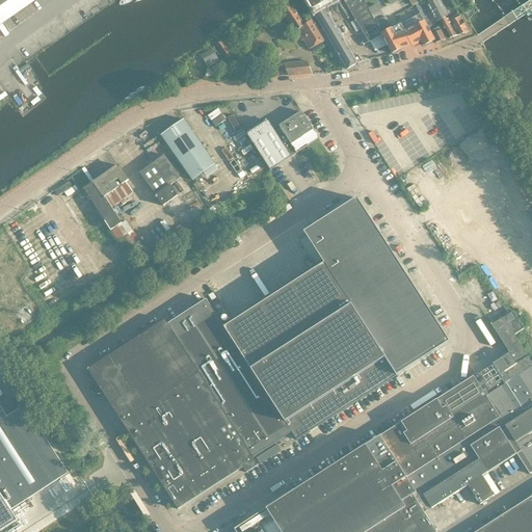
[(0,0),(0,26),(35,1),(34,0),(0,0)]
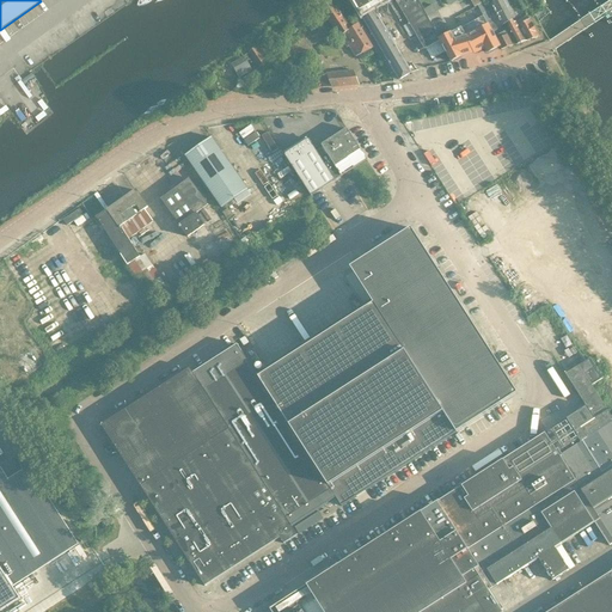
[(347,46),(348,44),(367,35),(359,22),(356,19),(354,22),(355,24),(350,28),(331,0),(324,0),(318,4),(347,46)]
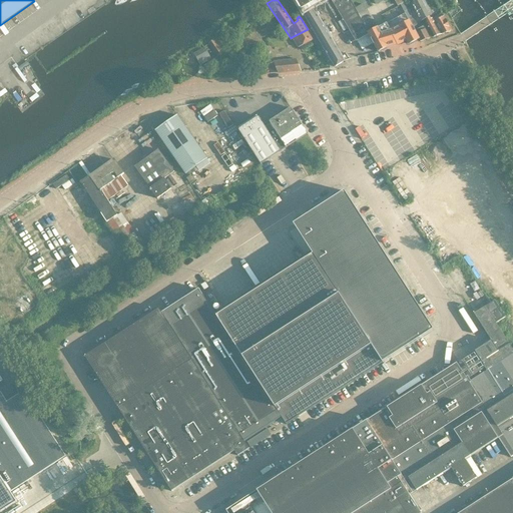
[(351,0),(296,0),(336,66),(346,60),(315,7),(326,0),(332,0),(357,41),(358,40),(363,49),(375,42),(369,32),(359,14),(356,8),(351,0)]
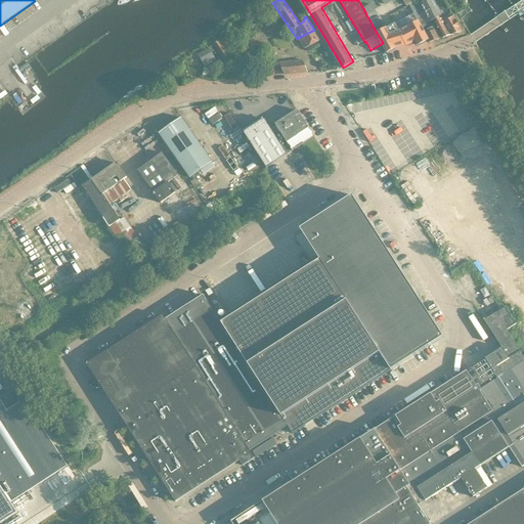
[(424,0),(420,2),(425,11),(431,24),(433,23),(441,18),(440,15),(435,5),(432,0),(424,0)]
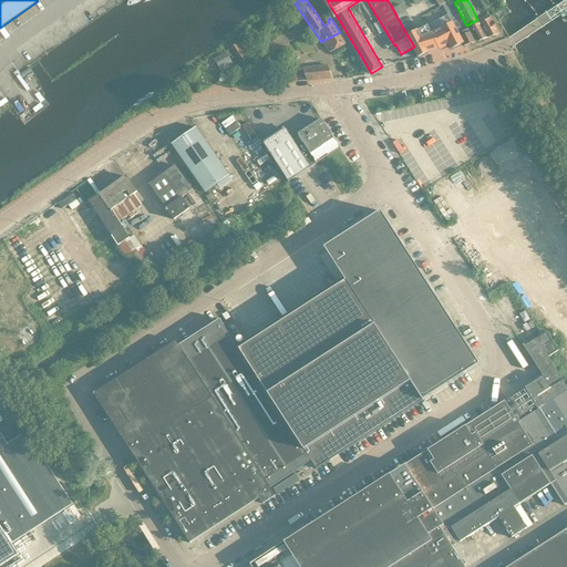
[(401,4),(393,9),(397,16),(404,10),(401,4)]
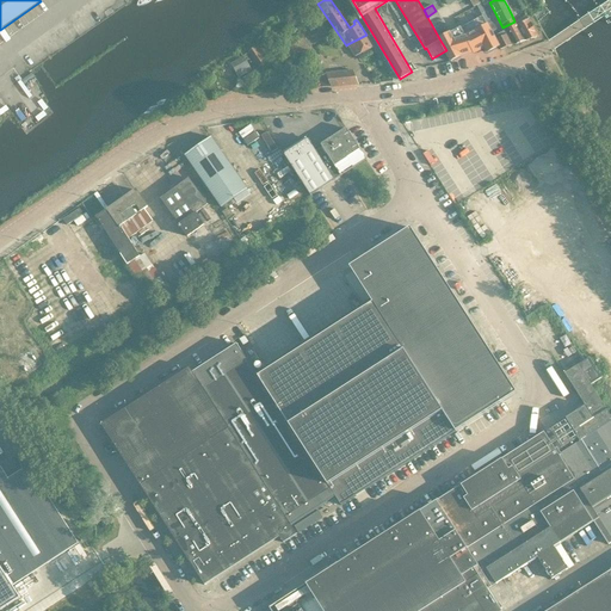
[(492,19),(487,11),(486,12),(482,13),(483,17),(486,23),(492,19)]
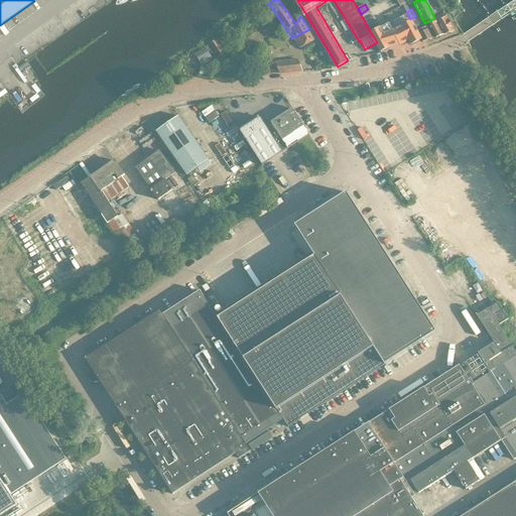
[(444,13),(434,18),(426,22),(434,37),(456,31),(446,16),(444,13)]
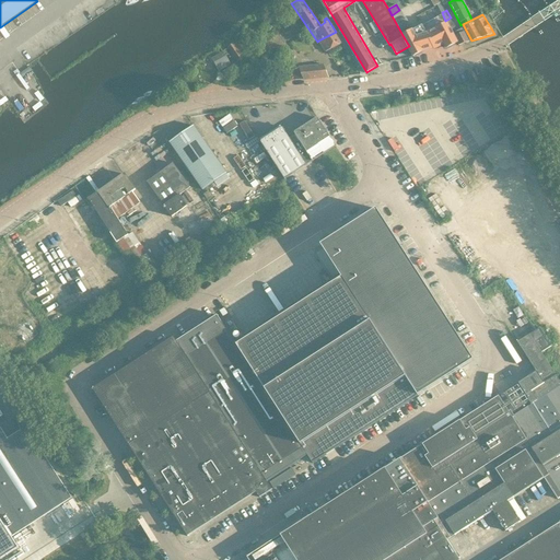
[(441,44),(443,43),(446,48),(457,43),(448,27),(445,21),(443,15),(442,15),(403,35),(409,46),(412,57),(424,50),(432,49),(435,46),(436,47),(442,45),(441,44)]
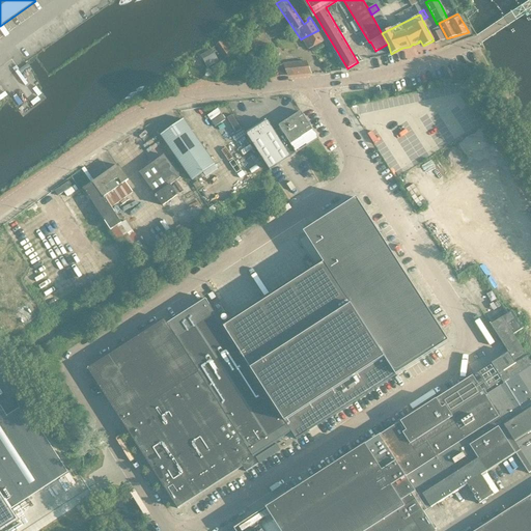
[(431,23),(428,17),(427,17),(422,20),(425,26),(431,23)]
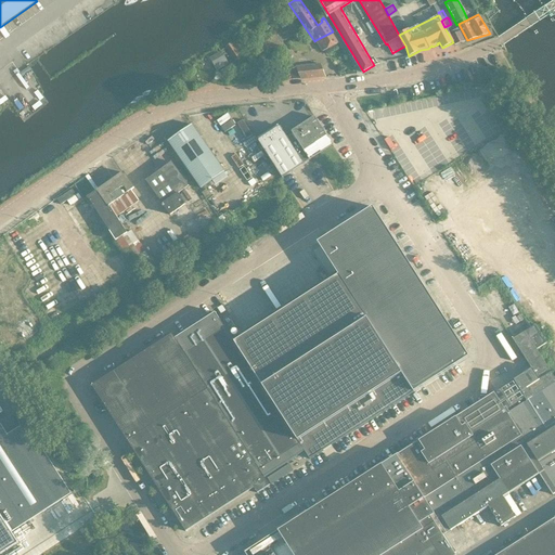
[(454,30),(451,24),(444,27),(453,42),(454,46),(465,41),(459,28),(454,30)]
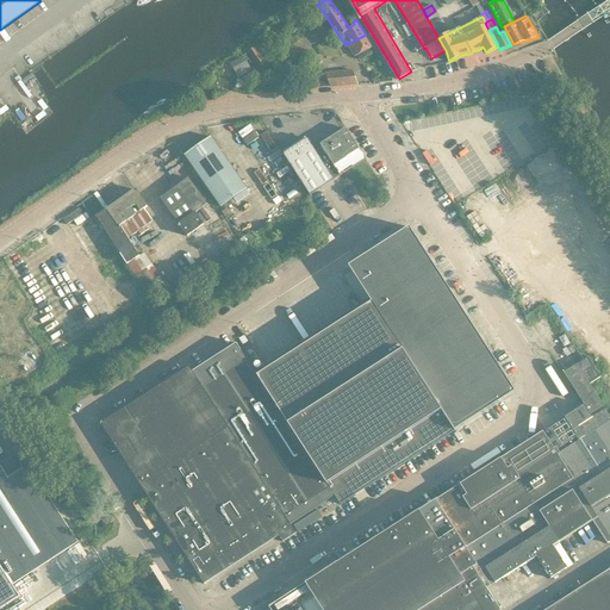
[(366,35),(347,44),(354,57),(373,47),(366,35)]
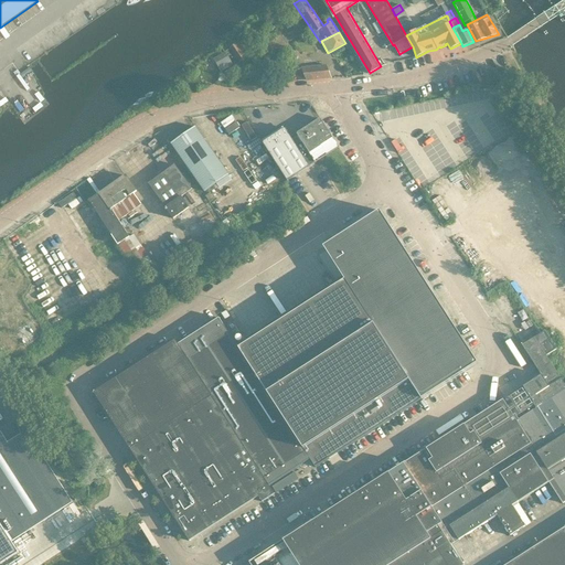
[(246,59),(237,45),(231,50),(240,63),(246,59)]
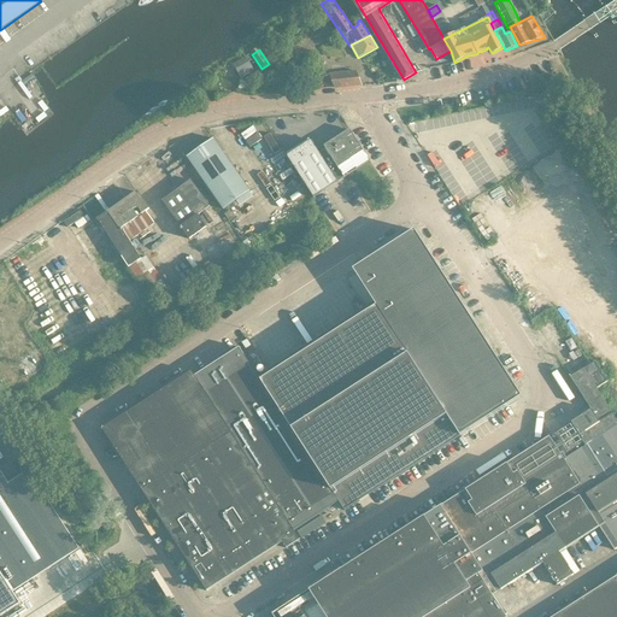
[(254,71),(246,57),(233,64),(235,69),(233,70),(239,80),(254,71)]
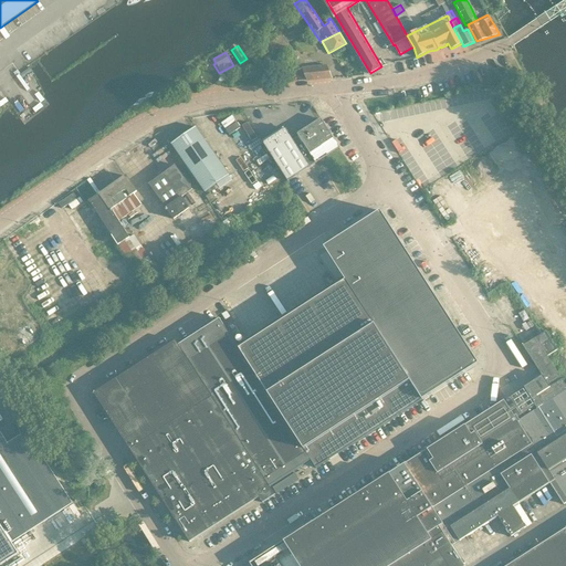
[(327,66),(301,69),(306,81),(332,79),(327,66)]
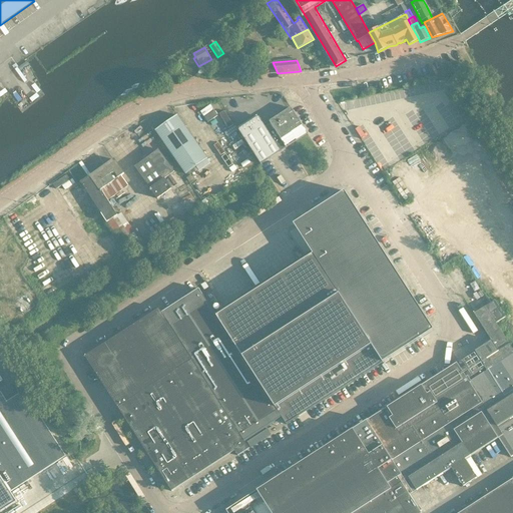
[(203,66),(207,73),(211,71),(209,67),(212,66),(210,62),(207,64),(203,66)]
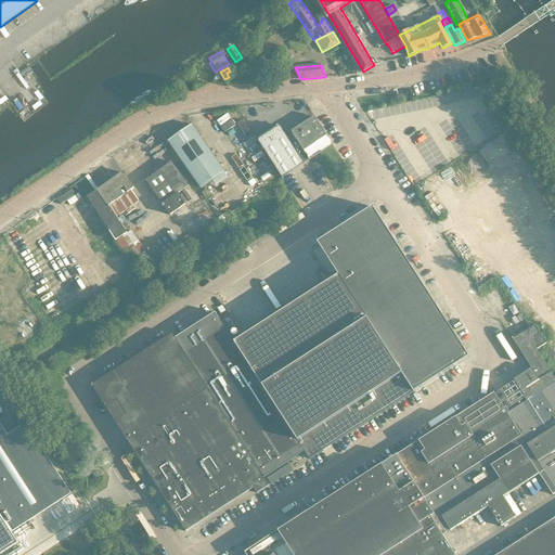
[(295,67),(288,71),(293,79),(300,79),(295,67)]
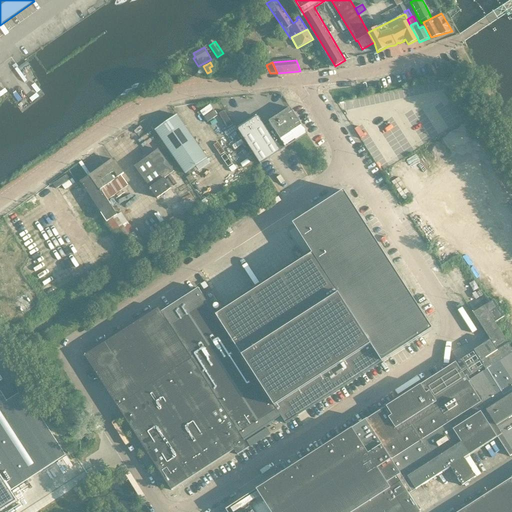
[(307,134),(291,109),(291,108),(283,113),(283,112),(280,115),(269,122),(270,123),(264,126),(258,117),(238,130),(260,164),(286,147),(306,134),(307,134)]
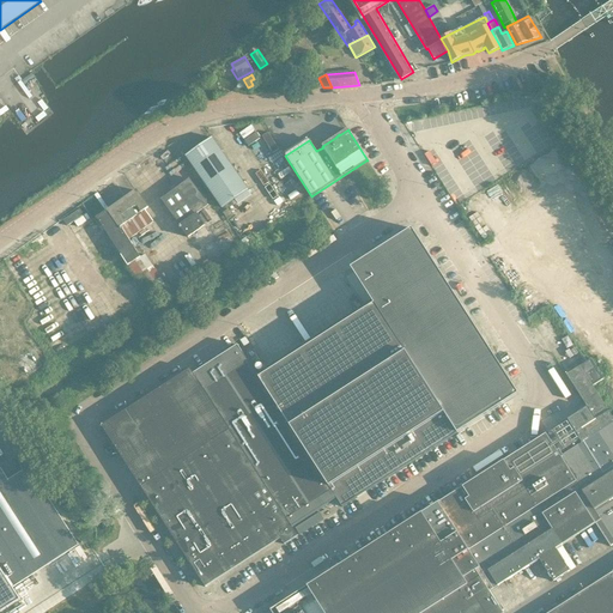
[(212,138),(186,156),(222,208),(248,189),(212,138)]
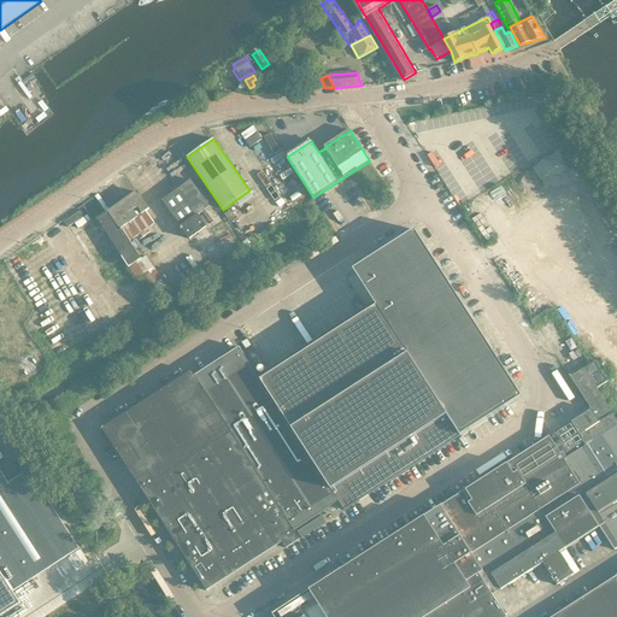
[(191,181),(163,201),(181,227),(180,228),(181,230),(182,229),(189,239),(206,227),(198,215),(210,206),(191,181)]
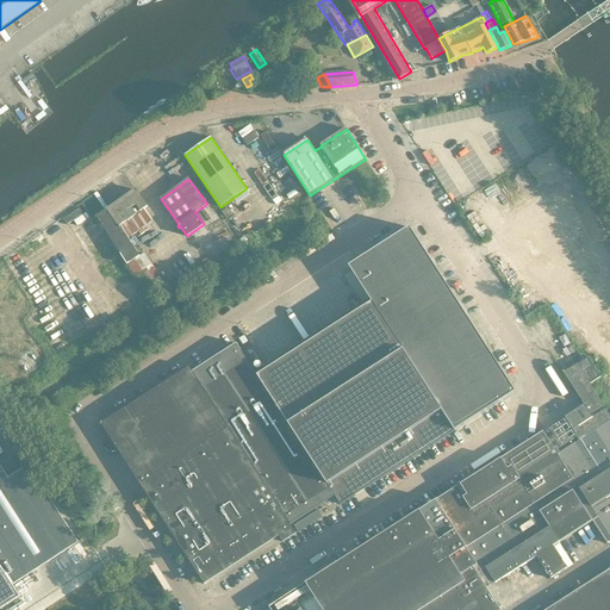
[(139,256),(129,238),(153,222),(144,209),(148,206),(136,190),(97,218),(98,221),(128,265),(135,275),(136,274),(150,296),(166,285),(144,253),(139,256)]
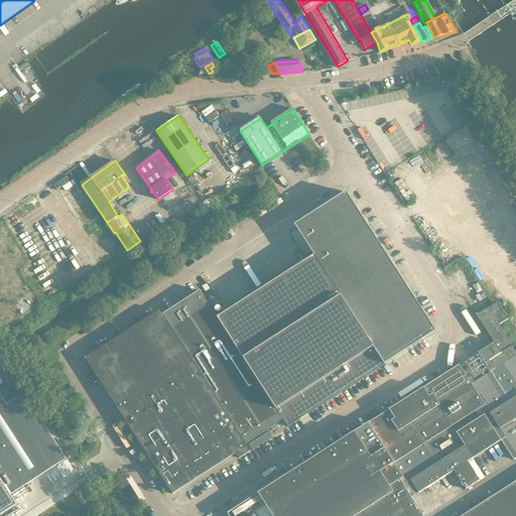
[(317,264),(223,326),(244,359),(283,419),(292,434),(440,341),(351,200),(298,234),(317,264)]
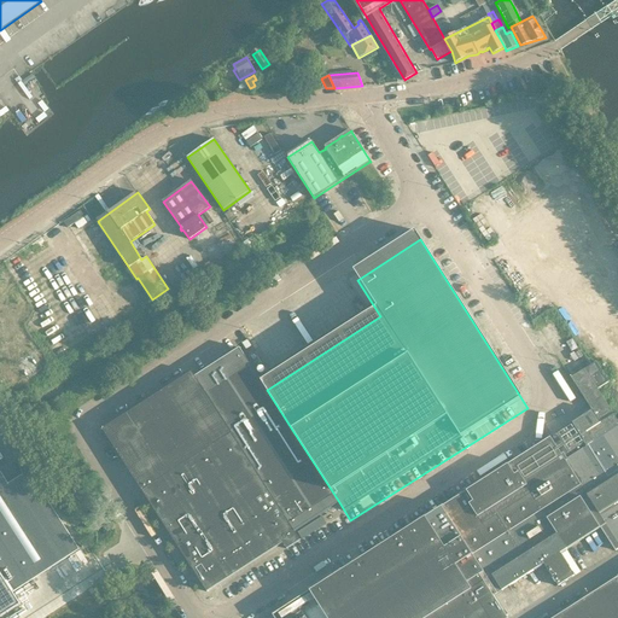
[(240,348),(196,377),(232,433),(295,531),(339,502),(240,348)]
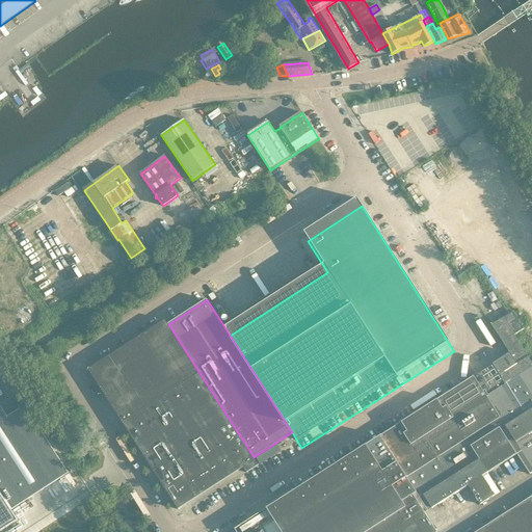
[(531,363),(513,333),(522,327),(511,312),(491,325),(509,353),(474,376),(521,451),(522,451),(531,468),(531,363)]
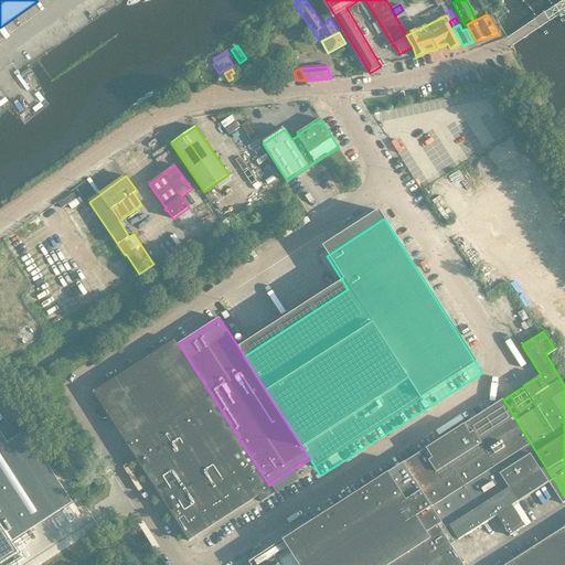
[(94,393),(129,448),(212,396),(179,344),(176,340),(94,393)]
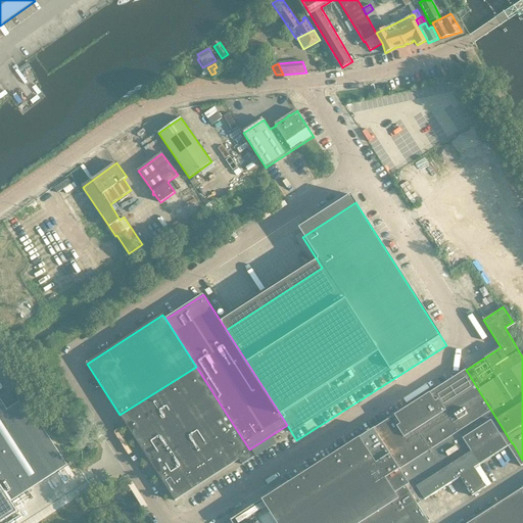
[(196,367),(120,415),(176,501),(181,496),(179,494),(237,457),(242,465),(254,458),(249,449),(196,367)]
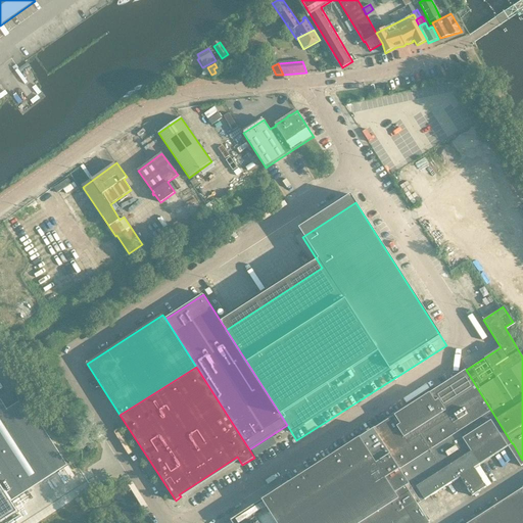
[(429,522),(418,505),(461,477),(472,495),(486,487),(474,468),(508,446),(513,443),(512,443),(466,370),(418,400),(406,408),(315,467),(291,482),(280,488),(257,503),(230,521),(231,522),(429,522)]
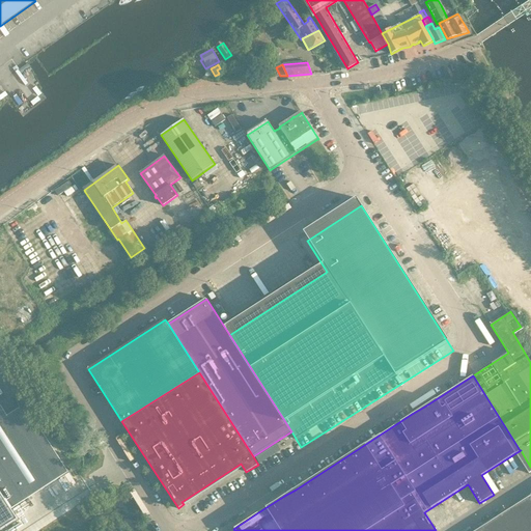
[(7,416),(0,404),(0,491),(11,509),(68,472),(25,404),(7,416)]
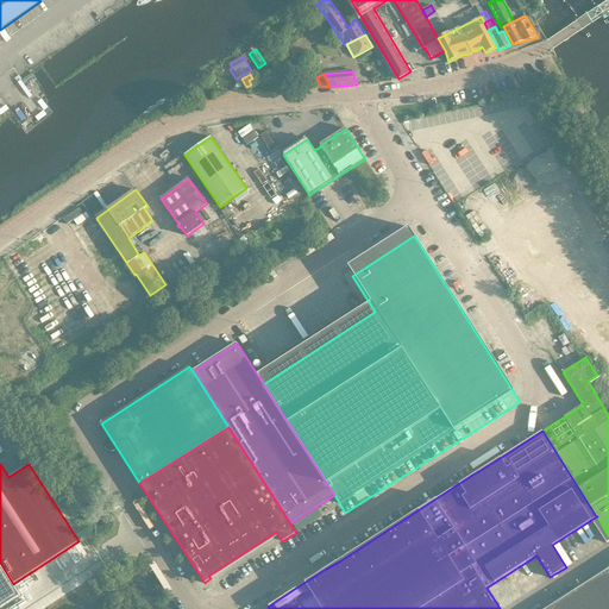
[(0,563),(0,607),(20,595),(13,584),(0,563)]
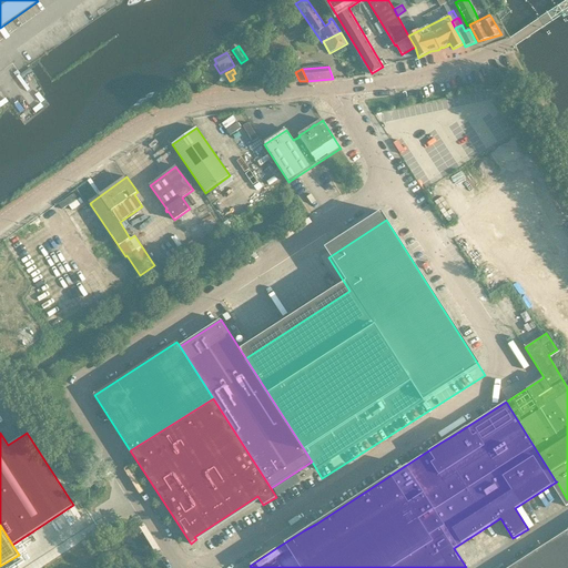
[(567,567),(567,529),(508,567),(567,567)]
